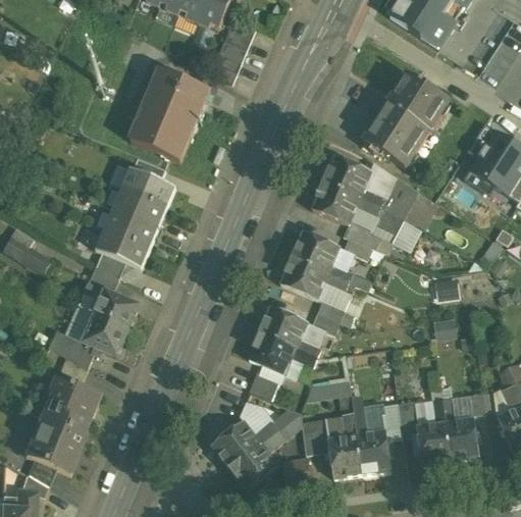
[(160,0),(159,3),(167,6),(165,10),(177,15),(178,11),(183,0),(160,0)]
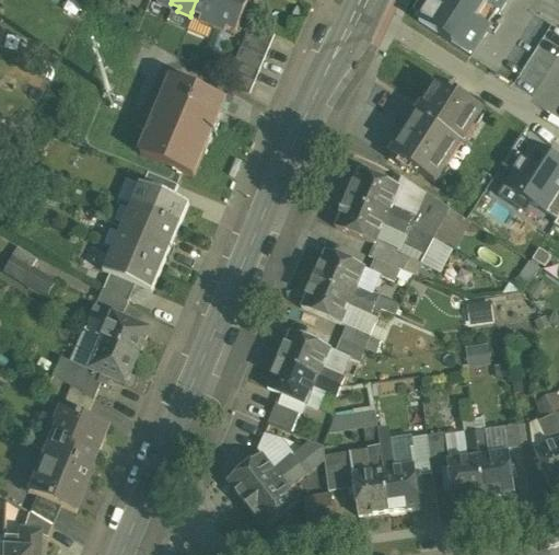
[(196,0),(191,12),(200,15),(198,20),(211,25),(221,0),(196,0)]
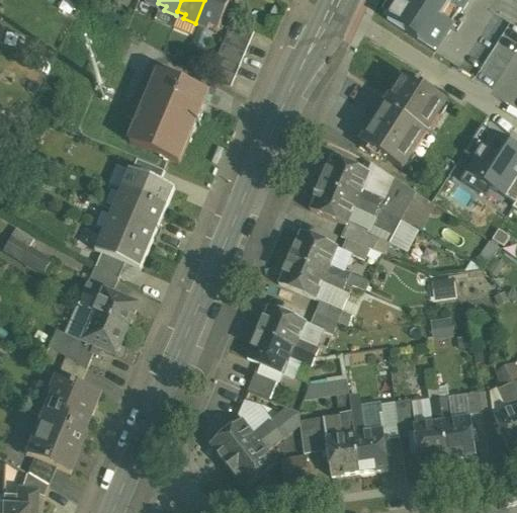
[(204,0),(195,23),(206,28),(208,24),(217,27),(228,0),(204,0)]
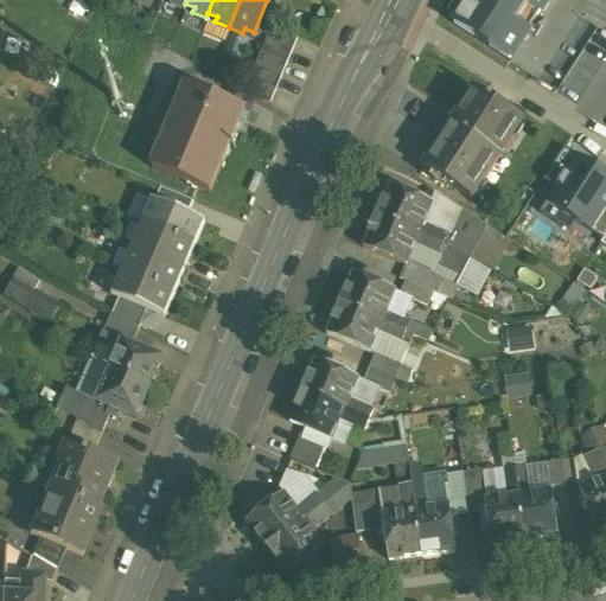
[(466,0),(454,20),(510,56),(546,0),(466,0)]
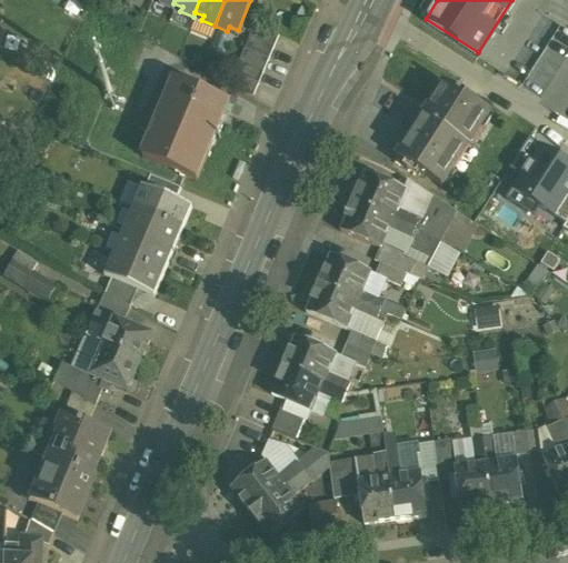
[(278,31),(253,20),(248,32),(272,43),(278,31)]
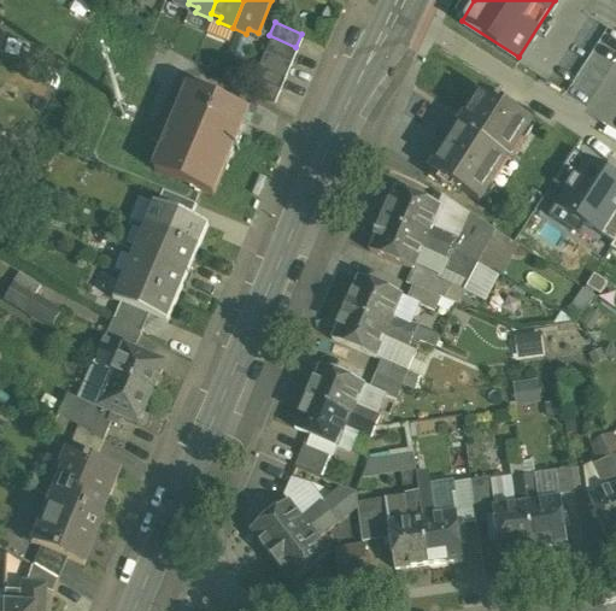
[(615,41),(598,33),(573,82),(592,92),(615,43),(615,41)]
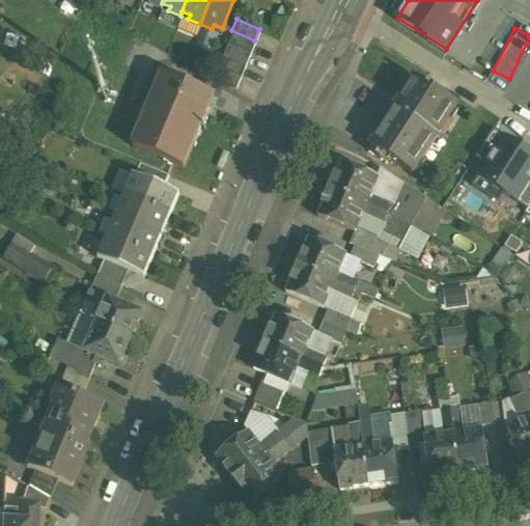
[(254,40),(231,30),(227,42),(250,52),(254,40)]
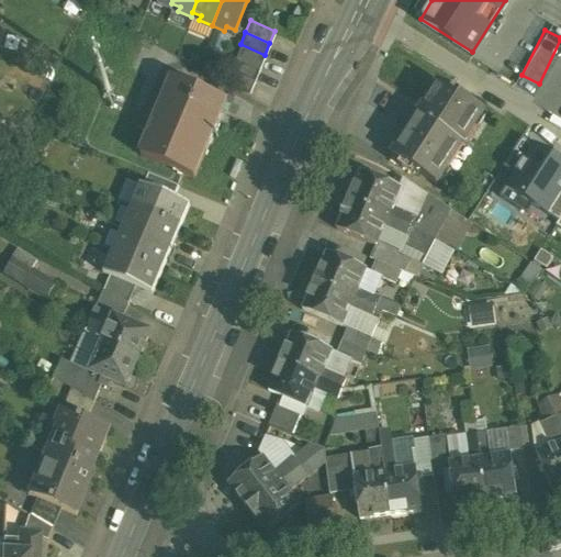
[(265,55),(240,44),(235,56),(259,67),(265,55)]
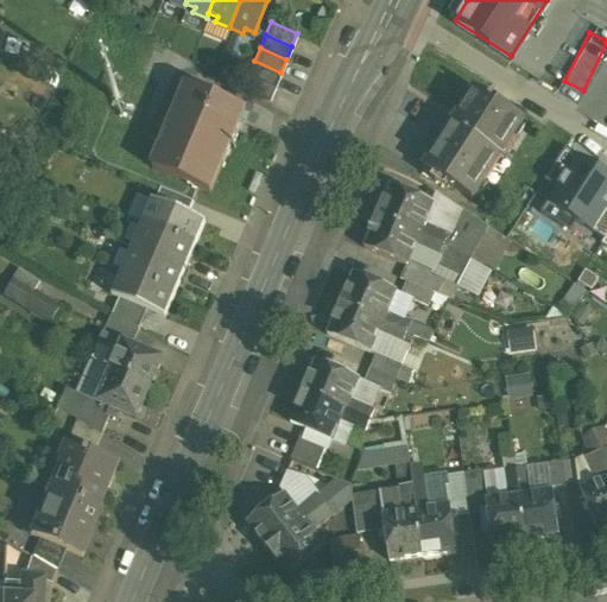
[(280,73),(254,61),(248,74),(274,86),(280,73)]
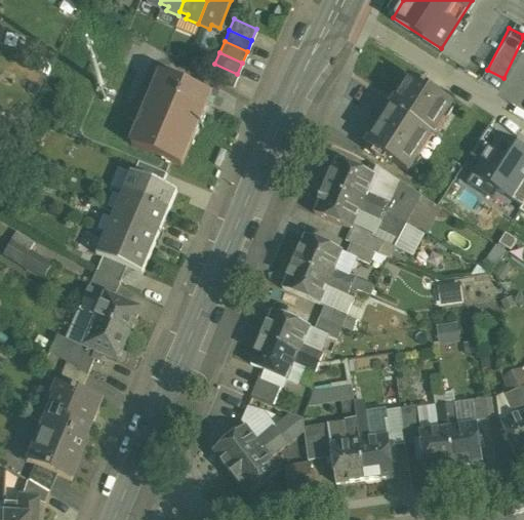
[(237,74),(214,64),(210,75),(233,85),(237,74)]
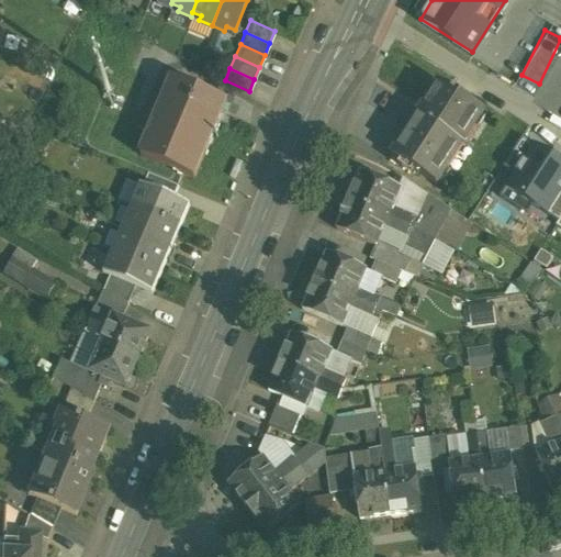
[(225,98),(172,75),(139,152),(193,175),(225,98)]
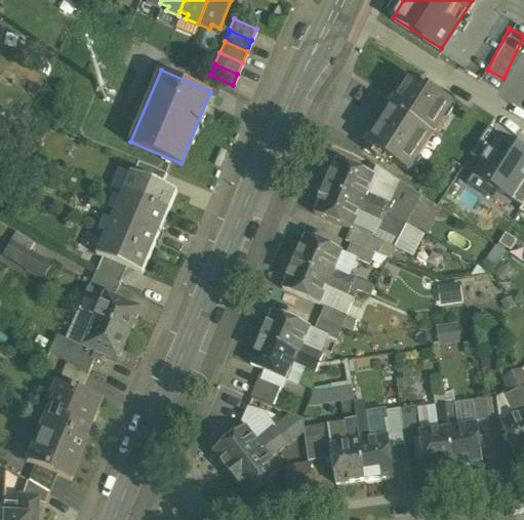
[(108,76),(96,72),(90,83),(103,88),(108,76)]
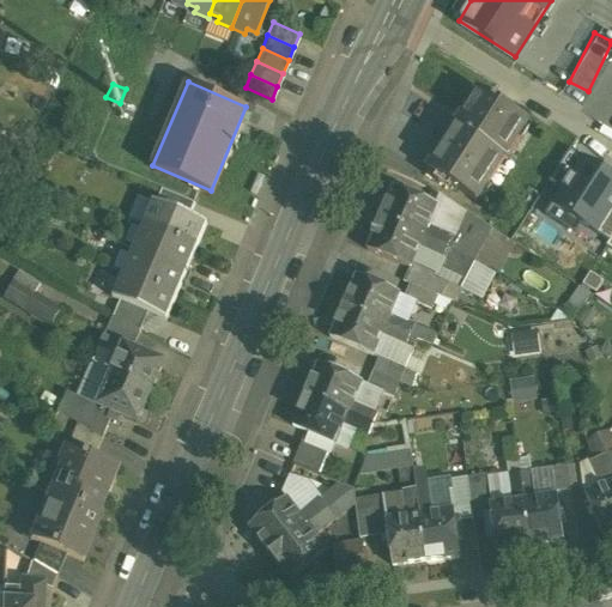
[(527,117),(479,86),(426,165),(476,198),(527,117)]
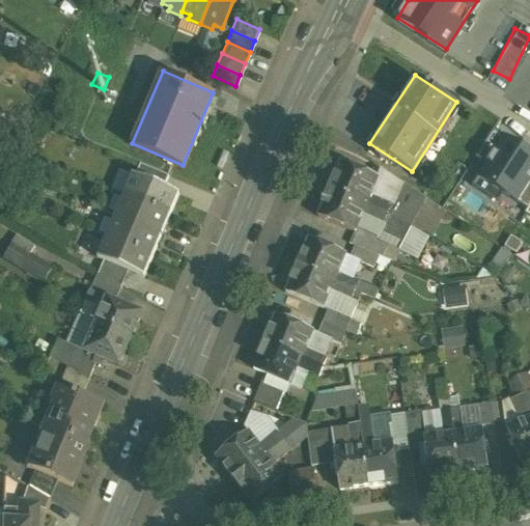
[(493,125),(474,154),(484,160),(502,134),(494,129),(495,126),(493,125)]
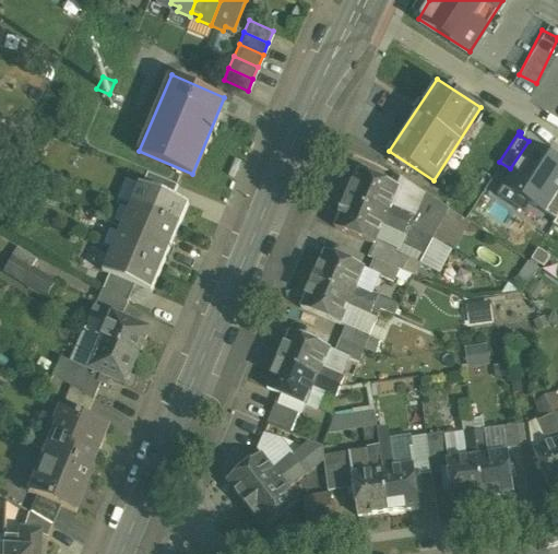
[(510,168),(496,191),(515,204),(521,196),(544,210),(557,187),(557,156),(530,139),(529,141),(510,168)]
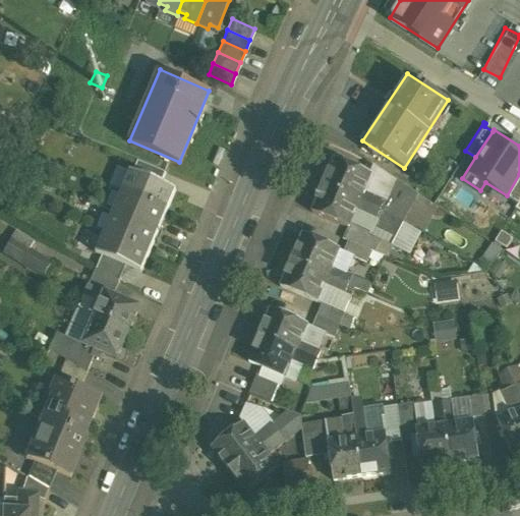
[(164,169),(136,157),(131,168),(160,180),(164,169)]
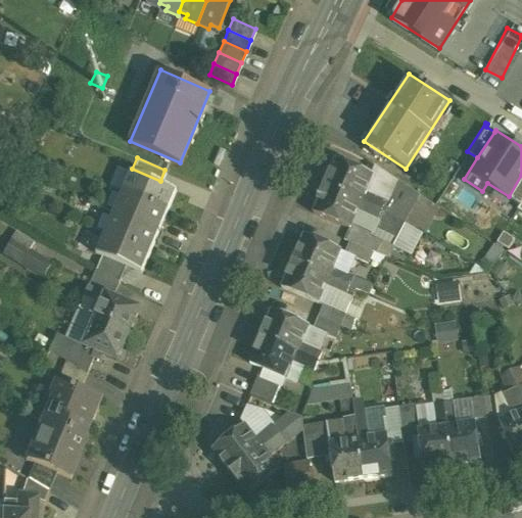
[(324,183),(381,207),(399,218),(405,221),(420,193),(397,178),(388,200),(365,190),(371,173),(335,157),(324,183)]
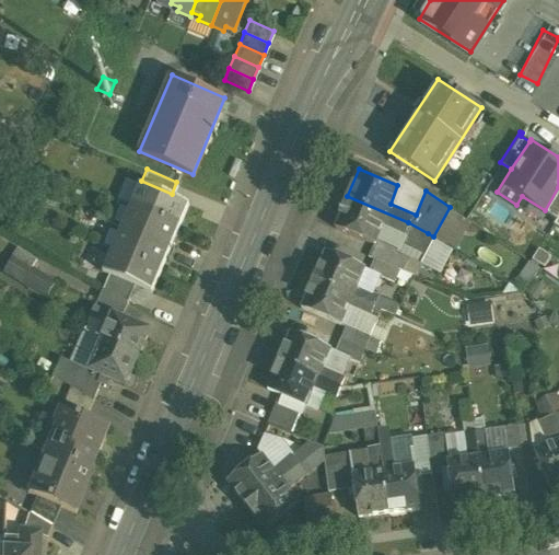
[(141,181),(139,180),(129,203),(178,223),(188,200),(172,194),(141,181)]
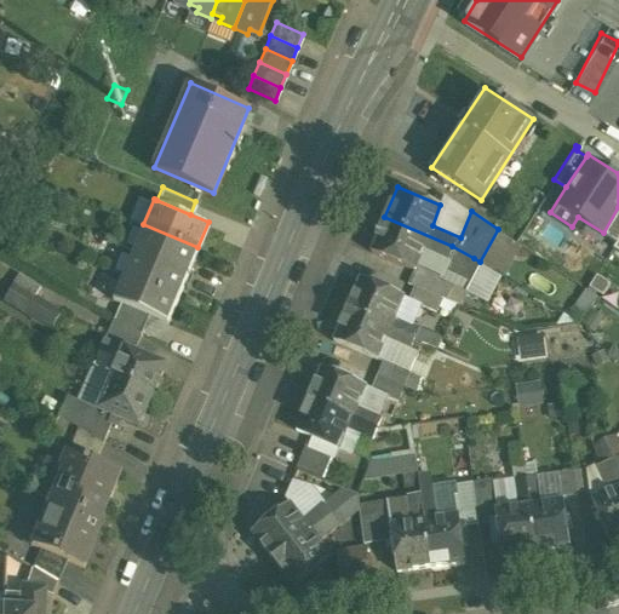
[(618,207),(603,233),(615,240),(618,234),(618,207)]
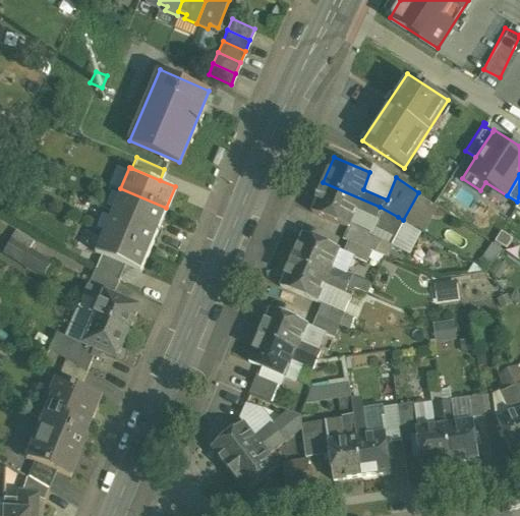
[(355,208),(359,198),(323,182),(311,209),(347,225),(355,208)]
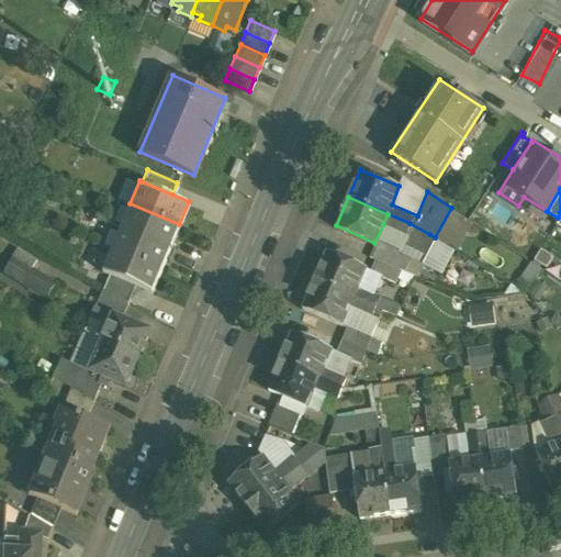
[(179,224),(130,203),(121,225),(170,245),(179,224)]
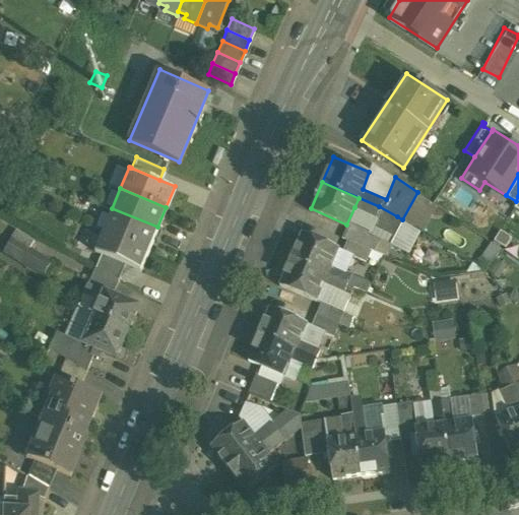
[(379,206),(359,198),(354,207),(365,211),(370,222),(394,234),(401,219),(379,206)]
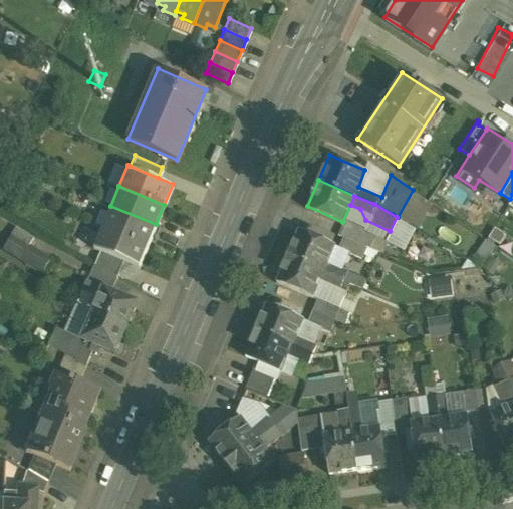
[(156,224),(110,206),(101,226),(147,244),(156,224)]
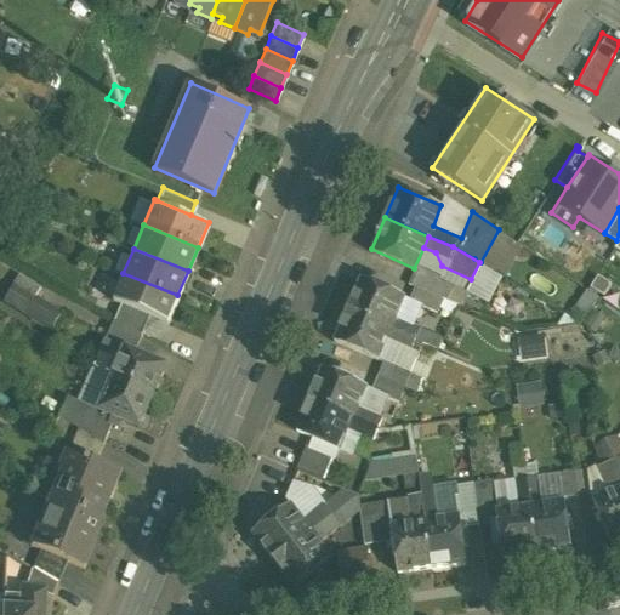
[(448,297),(456,279),(417,263),(408,280),(448,297)]
